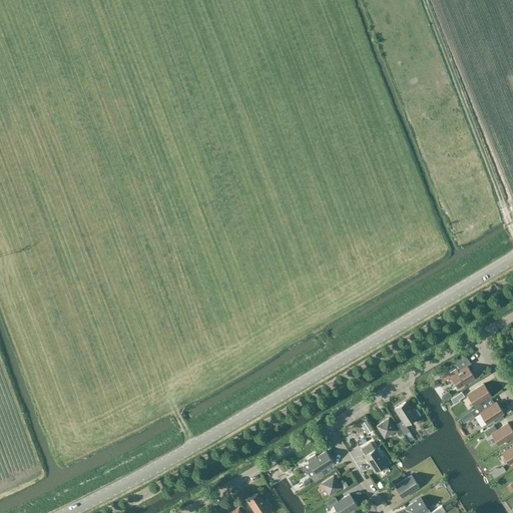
[(458,371),(456,369),(448,374),(458,388),(474,378),(467,366),(458,371)]
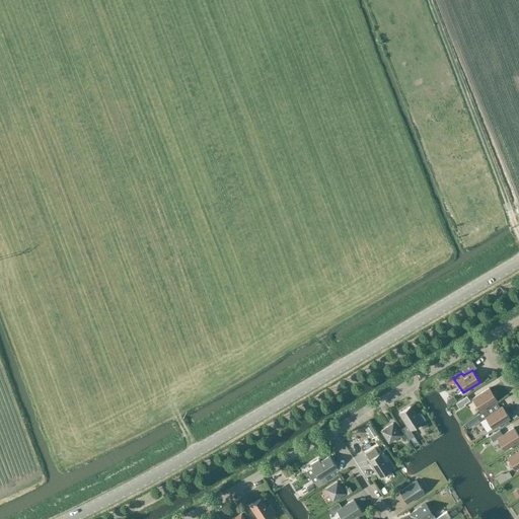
[(489,388),(472,398),(479,412),(497,399),(489,388)]
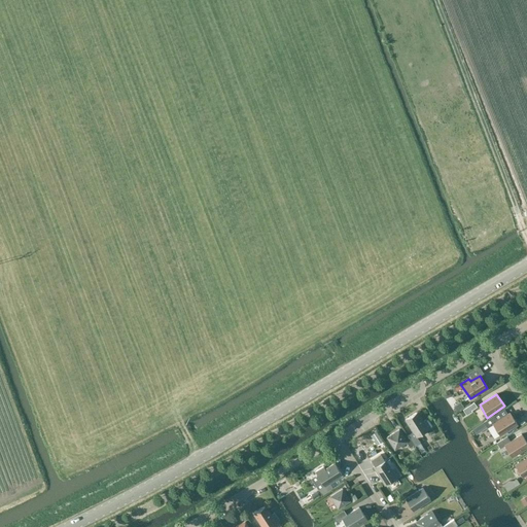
[(417,412),(406,420),(413,432),(408,435),(415,446),(420,443),(417,436),(431,427),(426,420),(423,421),(417,412)]
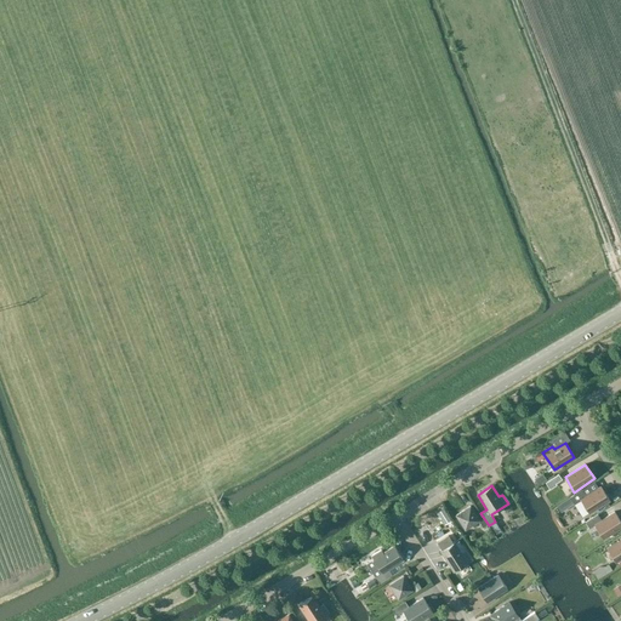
[(582,489),(570,497),(574,503),(581,500),(590,513),(610,500),(600,486),(586,495),(582,489)]
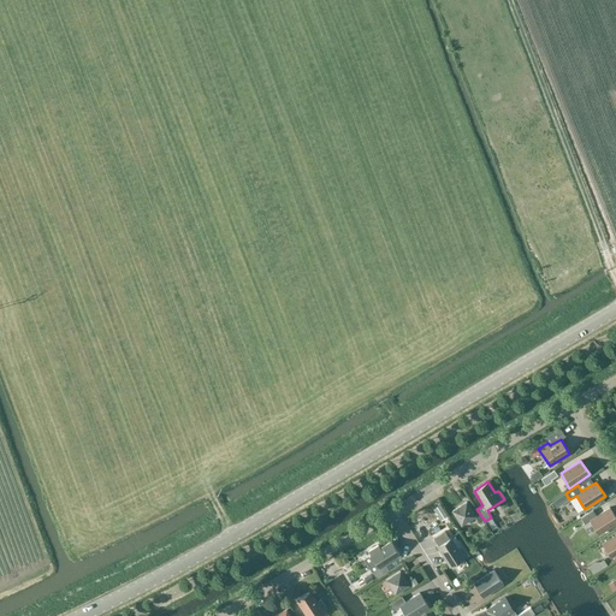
[(558,498),(563,504),(569,501),(566,493),(558,498)]
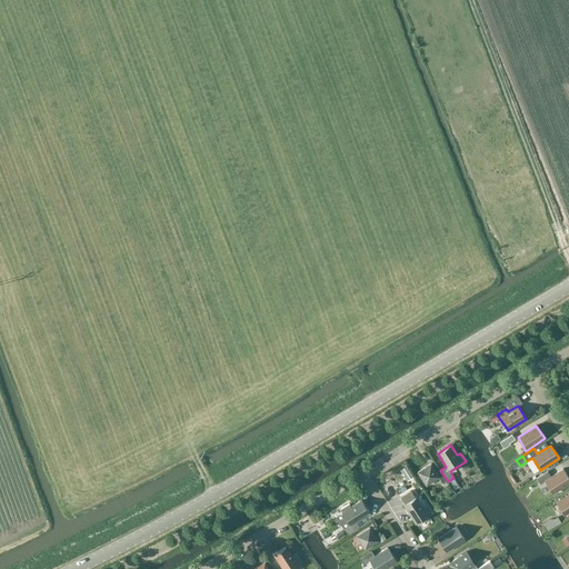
[(431,463),(418,472),(426,486),(439,477),(431,463)]
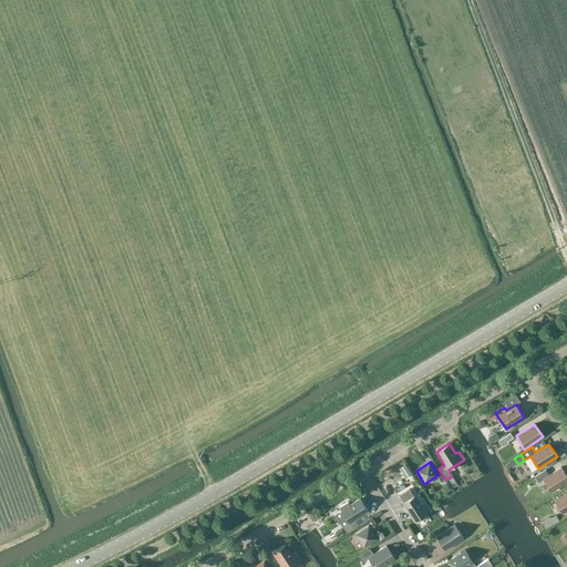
[(543,480),(550,492),(562,485),(566,491),(566,490),(566,476),(562,467),(543,480)]
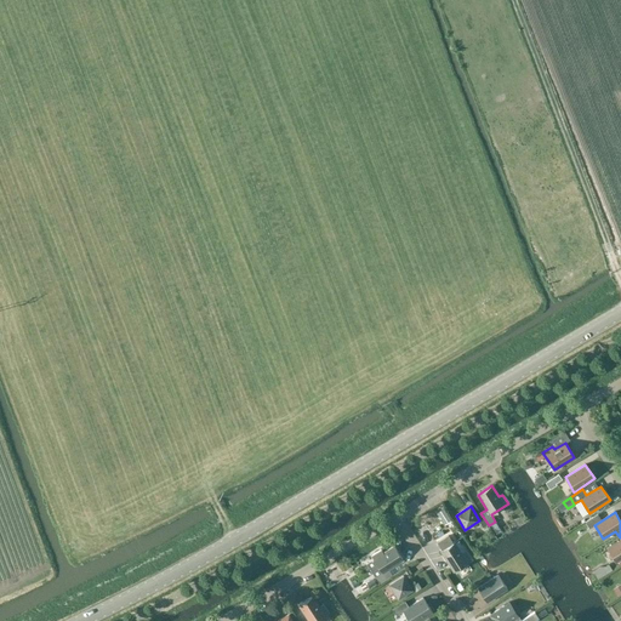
[(449,536),(437,542),(442,551),(440,551),(454,571),(471,560),(465,551),(462,553),(455,542),(454,543),(449,536)]
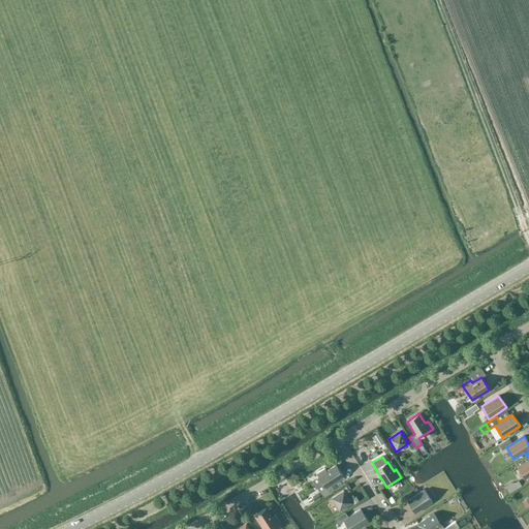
[(528,459),(517,467),(525,479),(528,476),(528,459)]
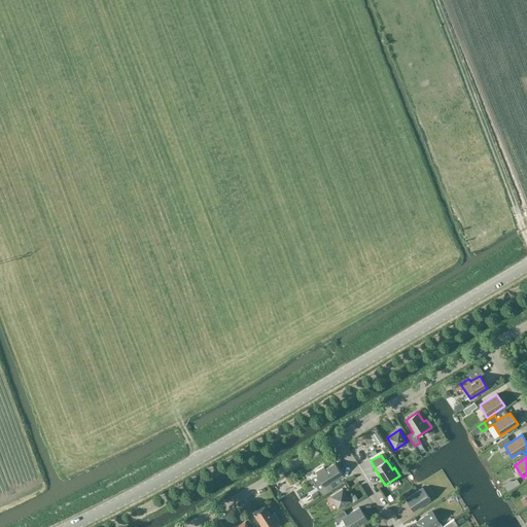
[(317,475),(312,479),(322,495),(334,488),(330,483),(342,476),(335,463),(325,469),(323,466),(315,471),(317,475)]
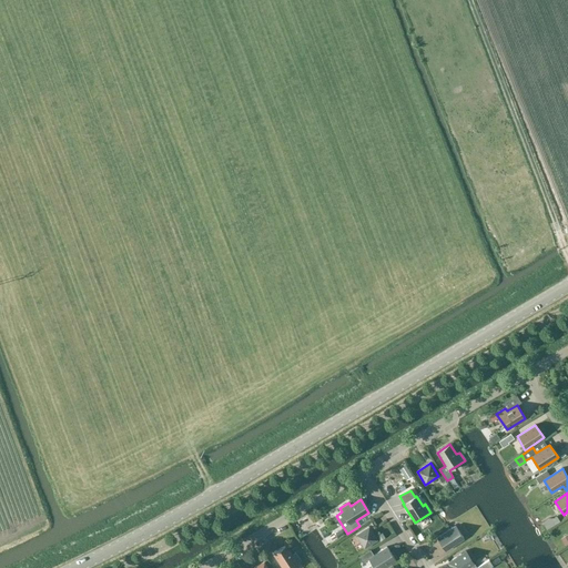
[(464,538),(456,526),(437,538),(445,550),(464,538)]
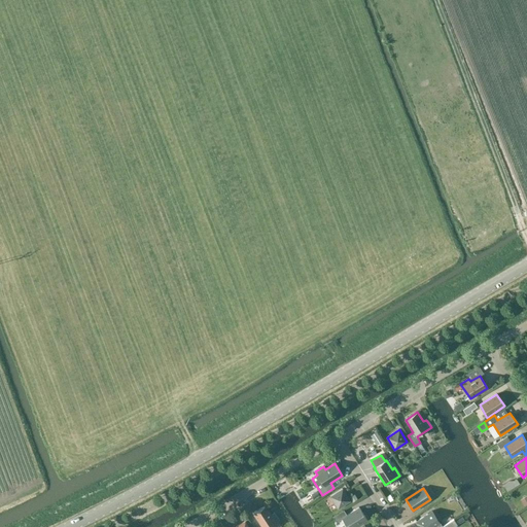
[(343,489),(330,496),(338,508),(350,500),(343,489)]
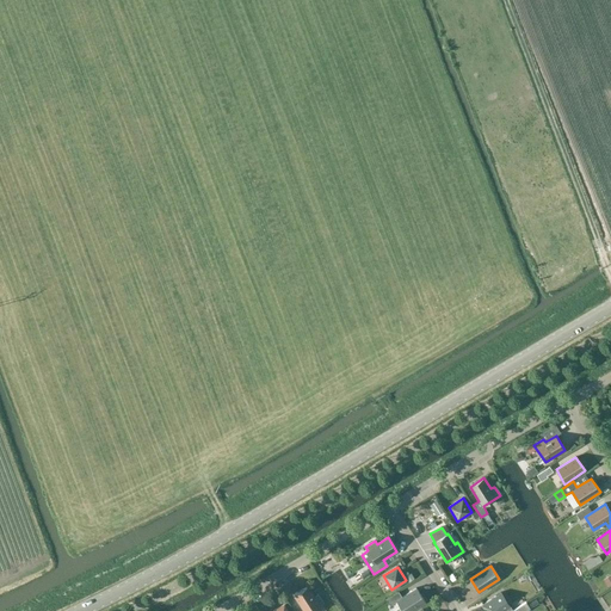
[(308,586),(294,596),(303,610),(314,610),(323,605),(318,596),(315,597),(308,586)]
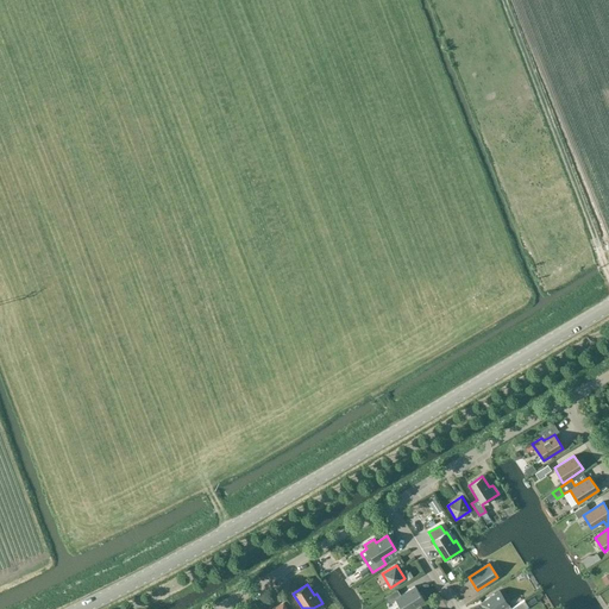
[(397,589),(384,597),(389,604),(395,600),(401,608),(409,608),(424,600),(415,586),(401,595),(397,589)]
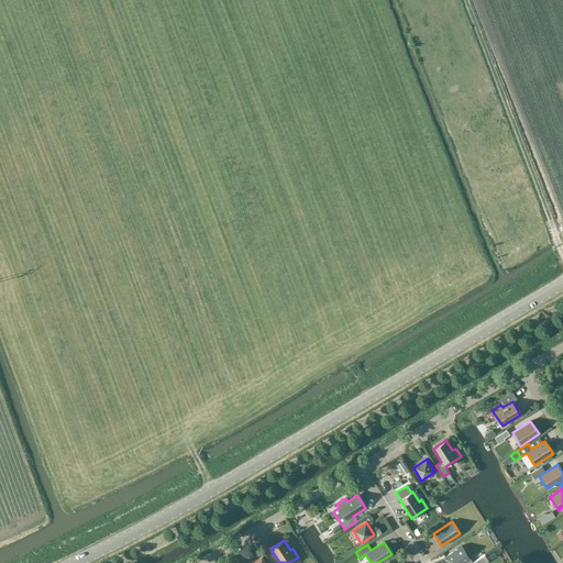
[(446,562),(463,562),(465,562),(456,549),(444,558),(446,562)]
